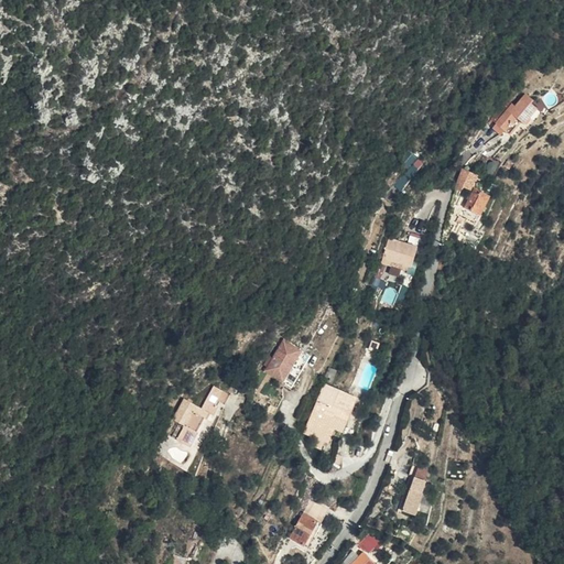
[(531,100),(523,95),(513,108),(509,105),(492,126),(507,137),(519,122),(522,125),(535,109),(529,104),(531,100)]
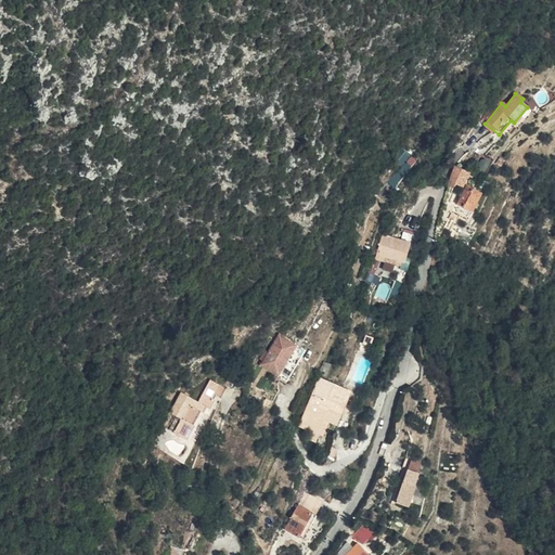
[(457,186),(464,169),(454,165),(450,172),(451,183),(457,186)]
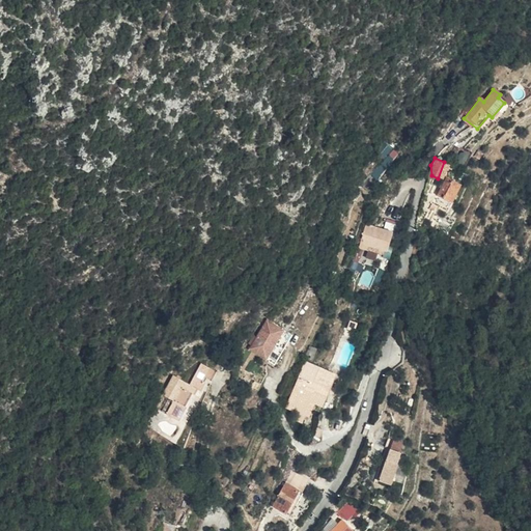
[(460,179),(447,173),(438,193),(451,199),(460,179)]
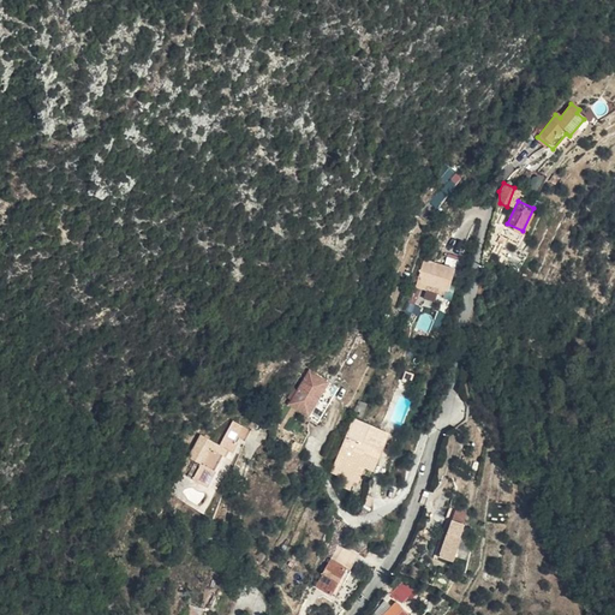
[(424,261),(417,284),(428,287),(448,293),(455,270),(424,261)]
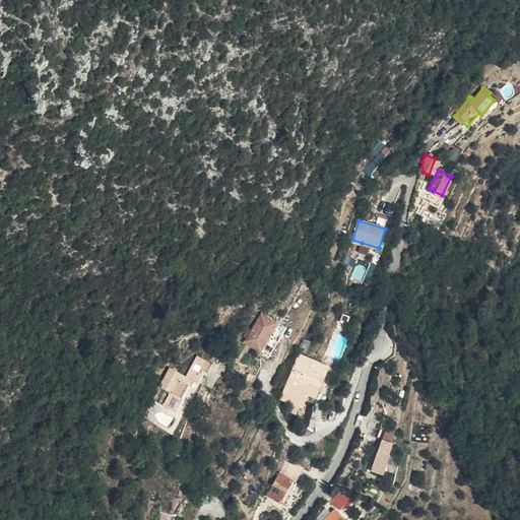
[(262,312),(242,341),(259,353),(279,324),(262,312)]
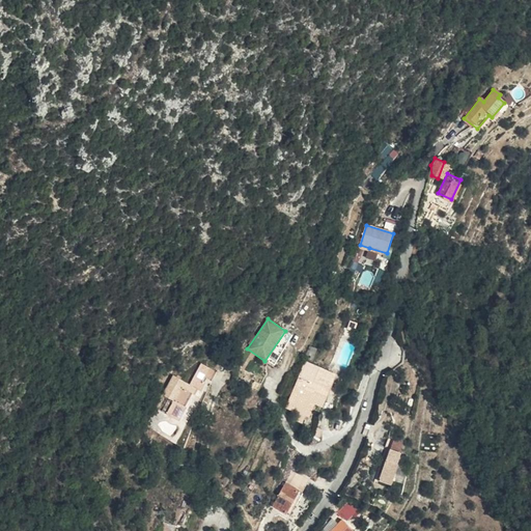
[(307,356),(311,358),(315,347),(311,345),(307,356)]
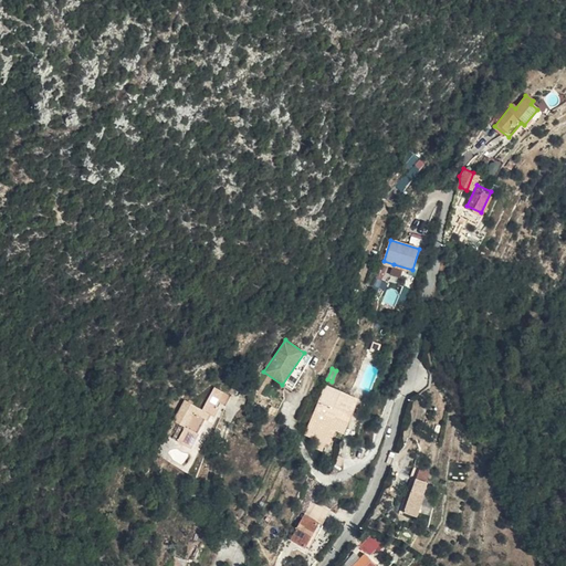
[(314,433),(321,436),(320,439),(316,447),(323,449),(326,442),(331,444),(335,435),(331,432),(334,425),(338,426),(337,427),(345,430),(358,397),(326,384),(305,433),(313,437),(314,433)]
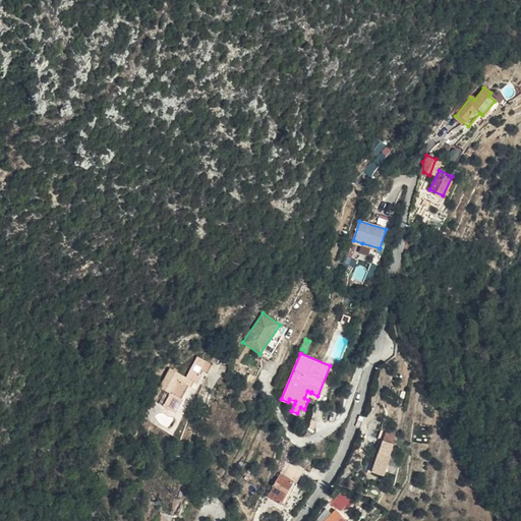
[(166,392),(160,405),(177,413),(192,381),(197,384),(201,374),(198,373),(200,370),(209,373),(213,364),(196,356),(186,378),(171,370),(162,390),(166,392)]
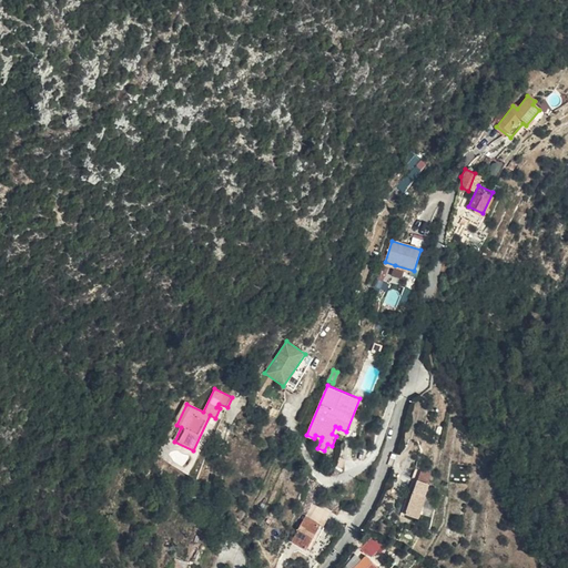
[(428,483),(430,474),(419,472),(417,479),(428,483)]
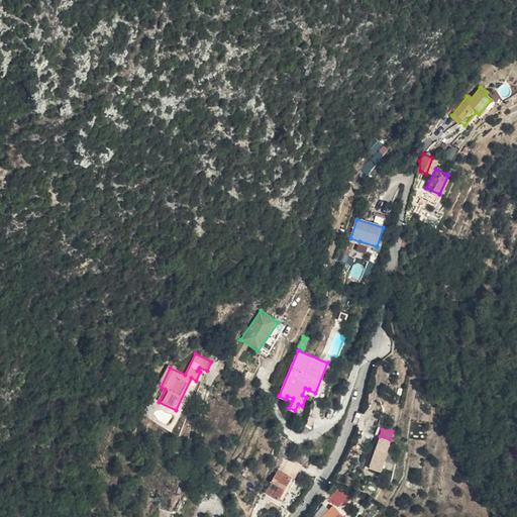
[(376,453),(368,472),(380,477),(388,458),(376,453)]
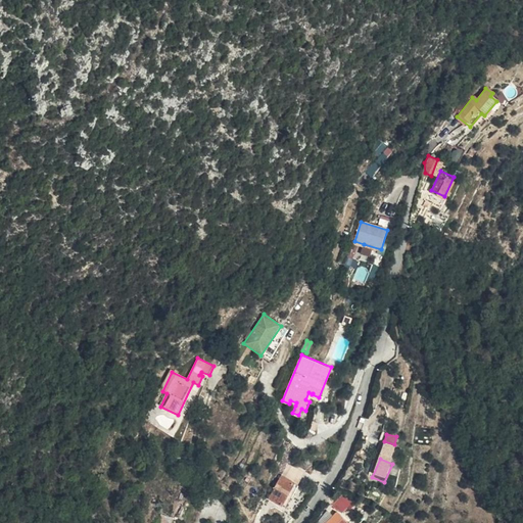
[(295,475),(283,497),(301,508),(314,485),(295,475)]
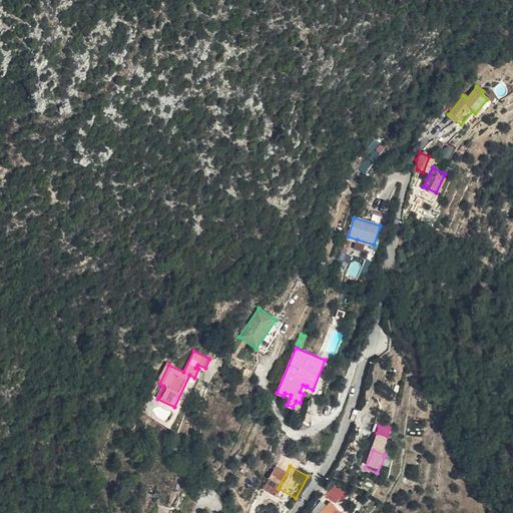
[(334,501),(323,512),(344,512),(345,511),(334,501)]
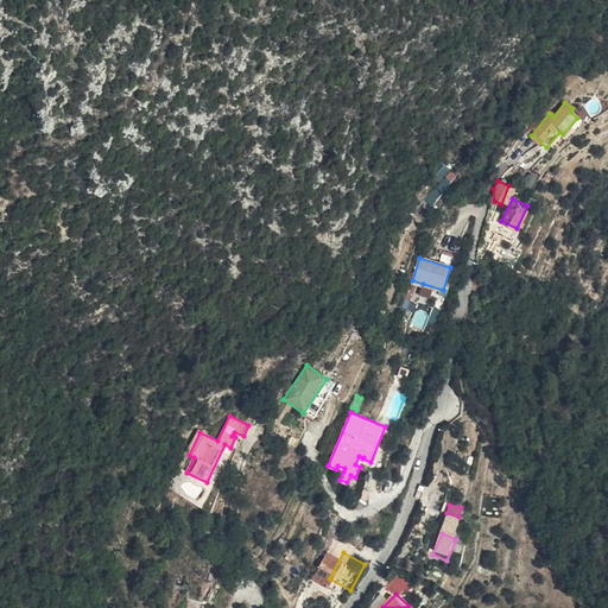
[(369,607),(377,607),(386,600),(381,595),(368,607),(369,607)]
